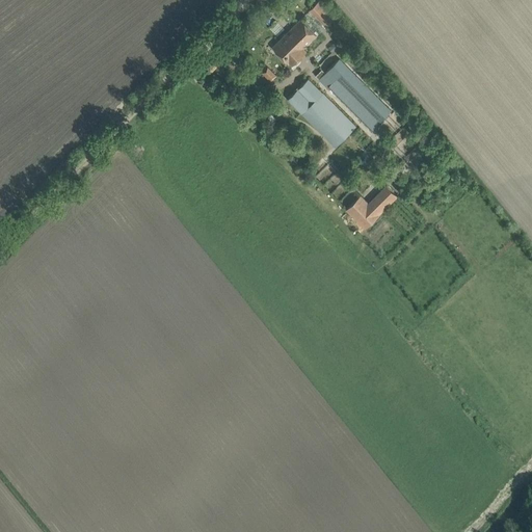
[(337,16),(321,0),(319,0),(311,8),(327,25),(337,16)]
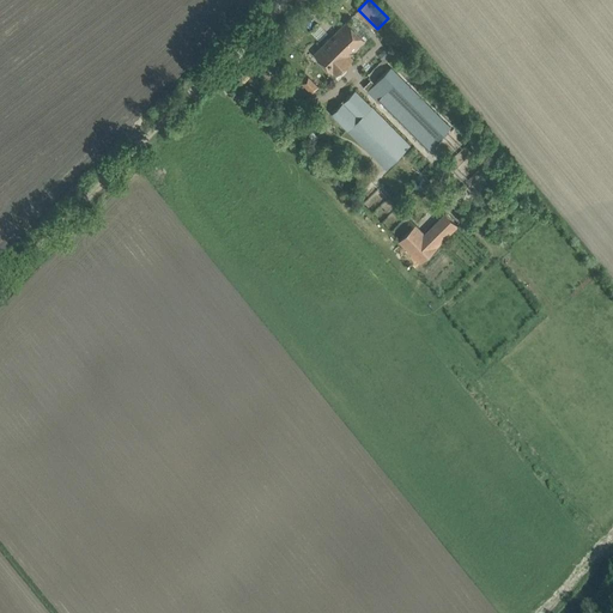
[(334,72),(337,74),(352,60),(349,56),(366,40),(347,20),(314,54),(333,72),(334,72)]
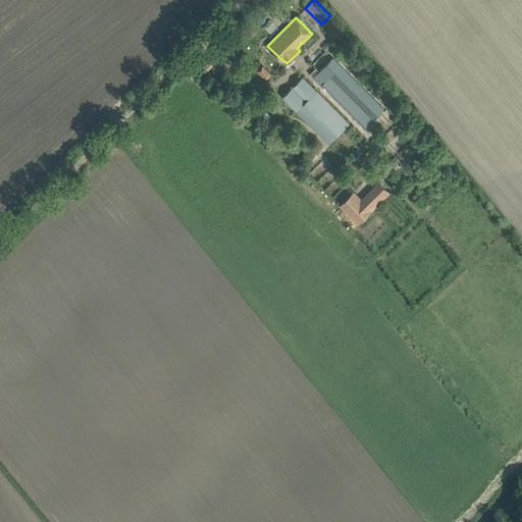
[(322,84),(365,126),(383,108),(334,57),(314,79),(321,86),(322,84)]
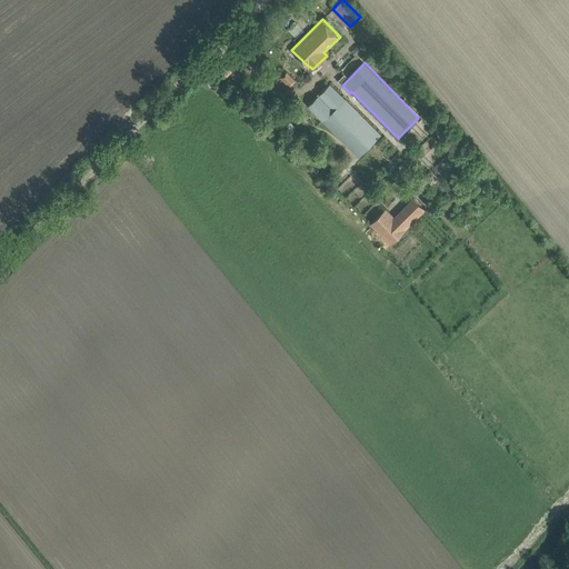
[(280,79),(289,87),(296,80),(287,71),(280,79)]
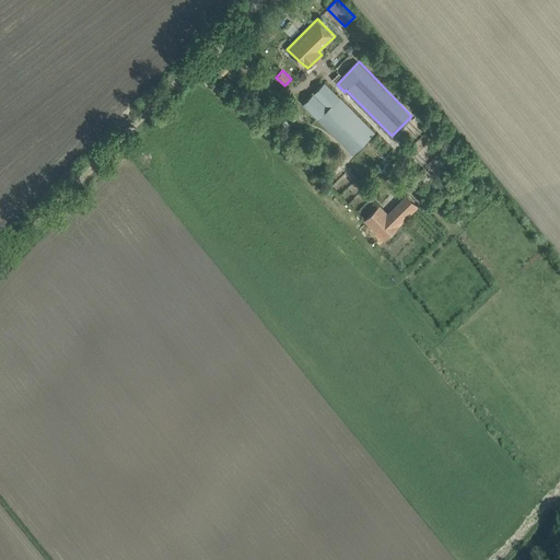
[(374,131),(325,83),(304,104),(353,153),(374,131)]
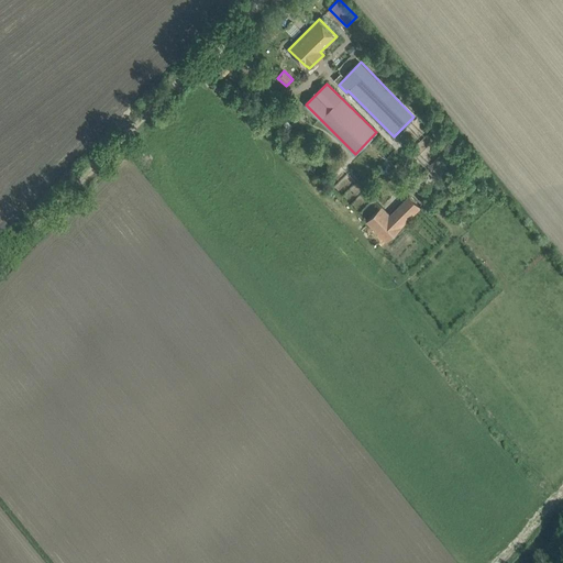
[(367,221),(387,241),(421,207),(410,196),(390,214),(382,207),(367,221)]
